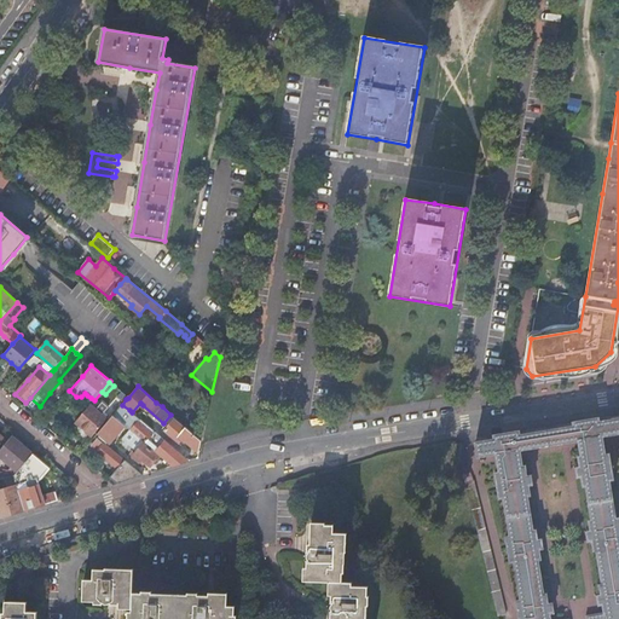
[(84,431),(92,437),(108,418),(103,415),(109,408),(102,403),(97,410),(91,405),(90,405),(75,423),(84,431)]
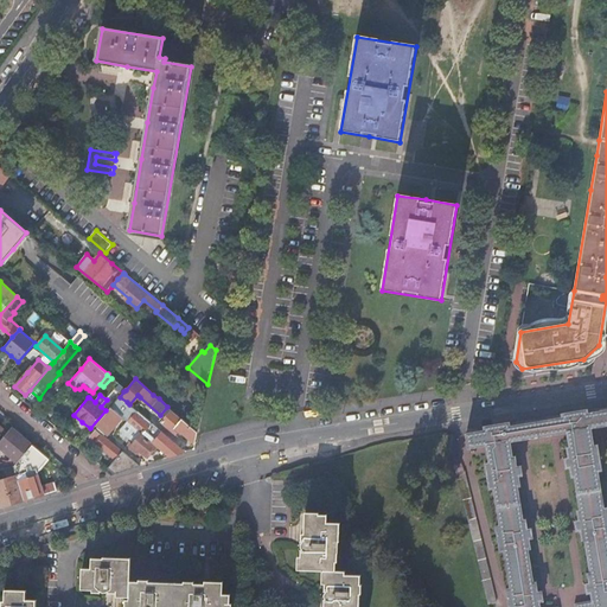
[(138,395),(129,404),(132,407),(140,397),(138,395)]
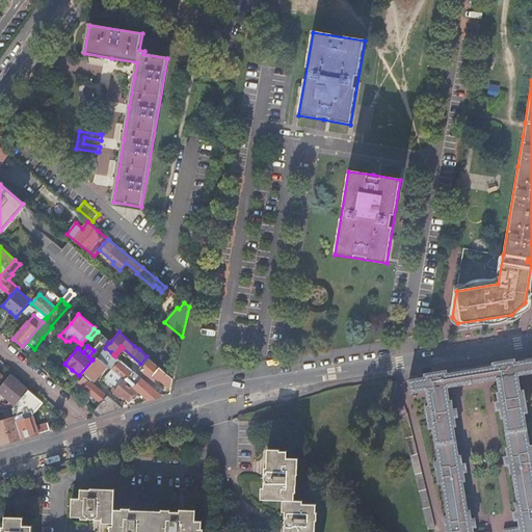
[(141,378),(134,372),(125,364),(121,361),(115,356),(113,354),(111,352),(105,348),(99,355),(97,357),(107,367),(108,366),(112,370),(125,380),(126,381),(125,381),(133,388),(149,401),(163,396),(141,378)]
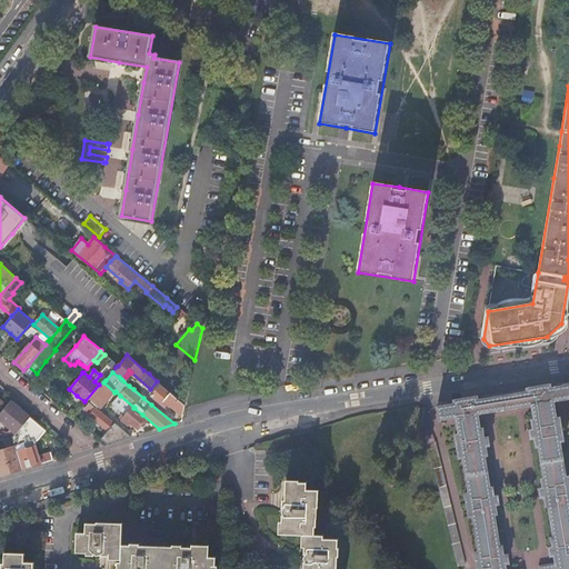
[(100,375),(95,381),(99,385),(100,386),(103,382),(106,380),(100,375)]
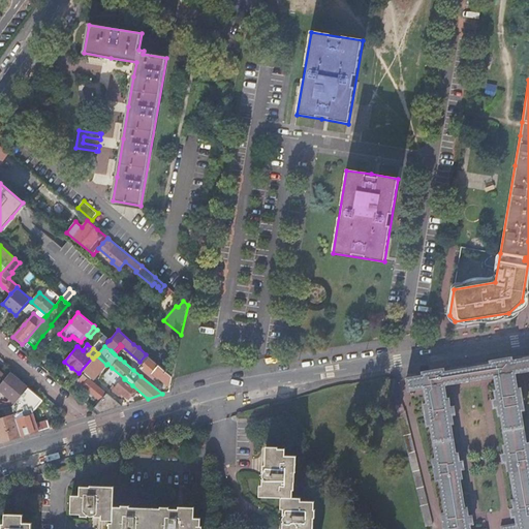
[(106,365),(96,355),(93,359),(83,371),(92,378),(94,380),(106,365)]
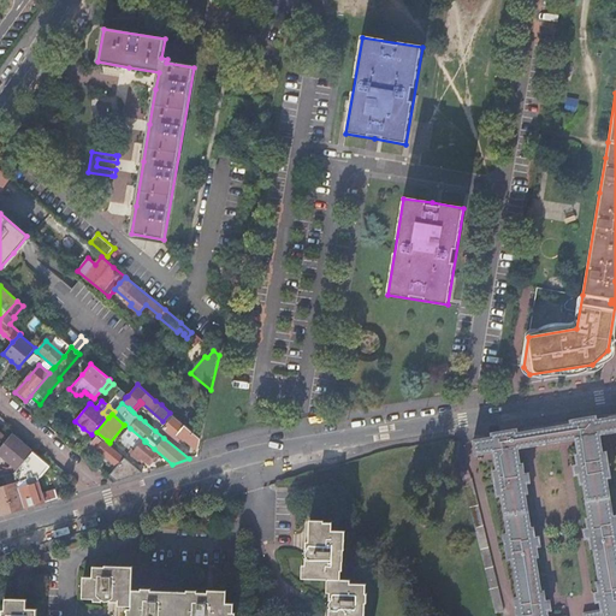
[(199,450),(201,438),(175,416),(164,428),(175,438),(177,436),(181,438),(183,440),(187,440),(189,443),(189,444),(194,448),(199,450)]
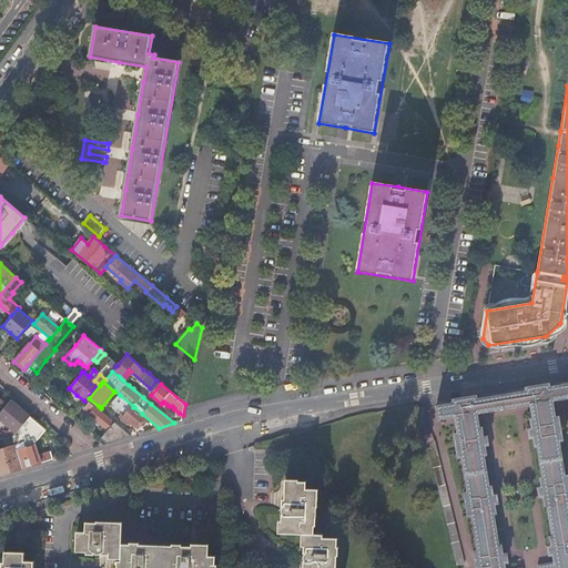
[(567,384),(550,387),(549,384),(526,387),(527,392),(477,399),(476,396),(453,399),(454,403),(437,406),(438,418),(456,416),(457,424),(459,433),(455,434),(458,457),(463,456),(468,492),(465,493),(468,516),(473,515),(478,550),(475,551),(477,567),(521,567),(523,567),(521,567),(505,567),(504,557),(501,545),(499,545),(494,513),(496,513),(494,499),(492,486),(489,487),(484,454),(486,454),(484,439),(483,427),(479,428),(478,419),(477,413),(531,404),(533,411),(534,419),(531,419),(534,432),(536,446),(538,445),(544,478),(541,478),(544,492),(546,505),(548,504),(553,536),(550,537),(553,548),(555,563),(539,565),(539,567),(567,567),(567,475),(565,476),(559,440),(563,439),(559,417),(555,417),(554,407),(553,399),(567,397),(567,384)]
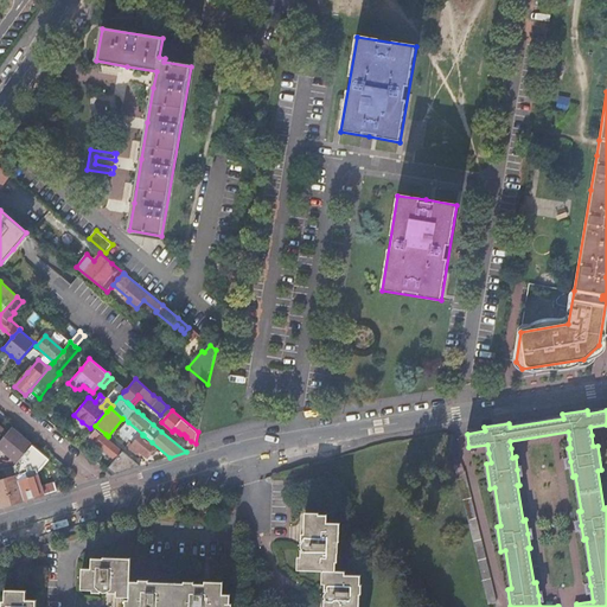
[(128,422),(120,430),(133,441),(135,442),(141,435),(142,434),(128,422)]
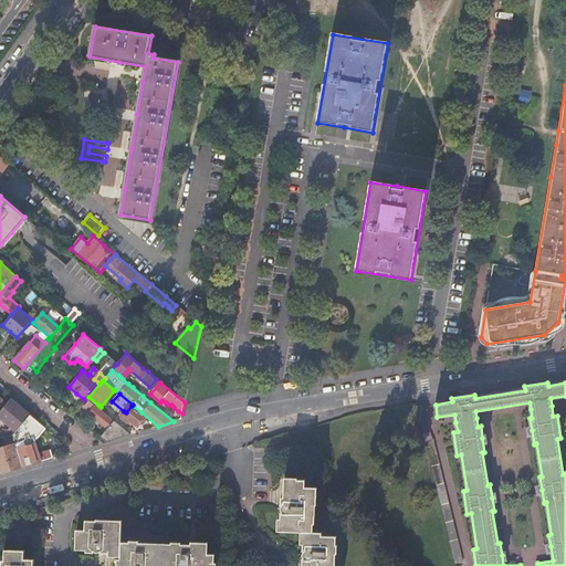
[(0,413),(3,417),(9,421),(18,429),(29,415),(14,404),(10,399),(0,410),(0,413)]
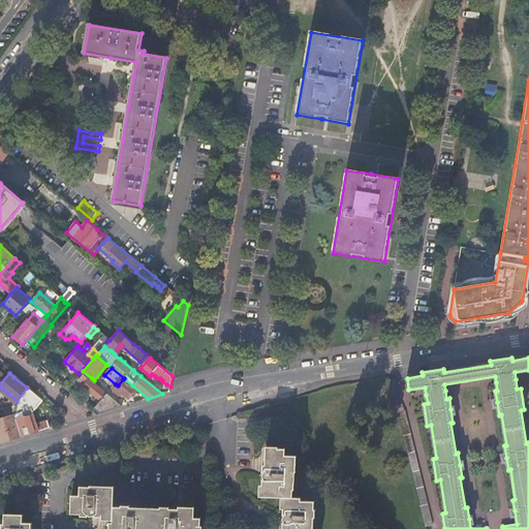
[(100,413),(123,406),(107,394),(106,395),(84,375),(79,381),(85,386),(84,386),(91,393),(101,401),(95,408),(100,413)]
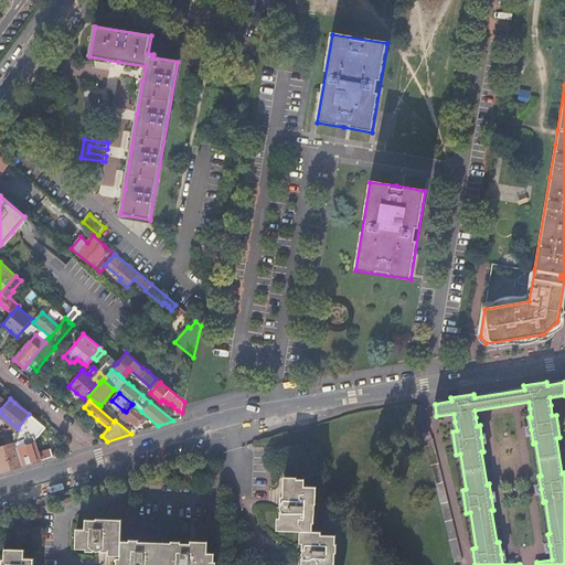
[(416,405),(423,432),(429,430),(423,404),(416,405)]
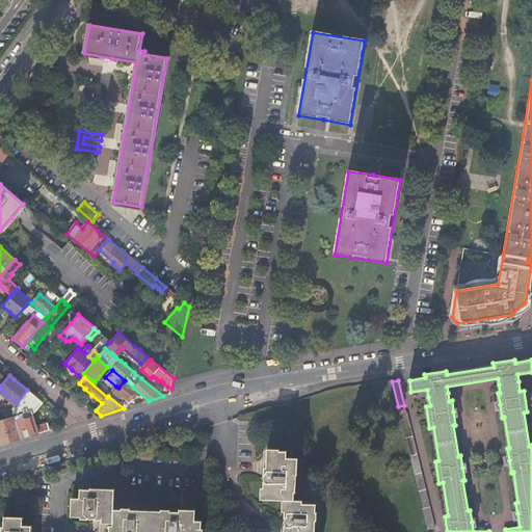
[(137,392),(124,381),(118,388),(116,387),(112,391),(123,400),(125,397),(129,401),(131,399),(132,400),(136,395),(135,394),(137,392)]
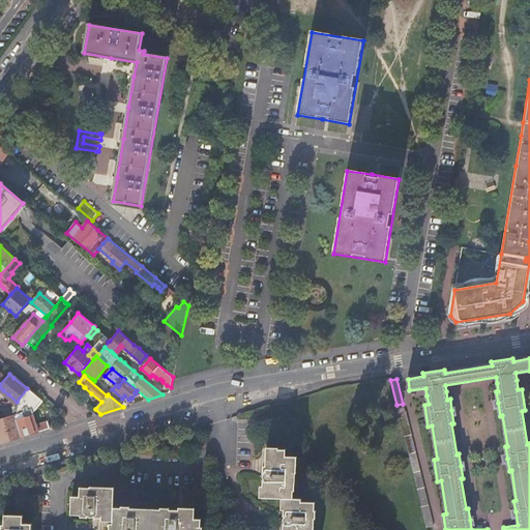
[(28,388),(12,408),(15,407),(17,414),(32,410),(33,414),(42,401),(28,388)]
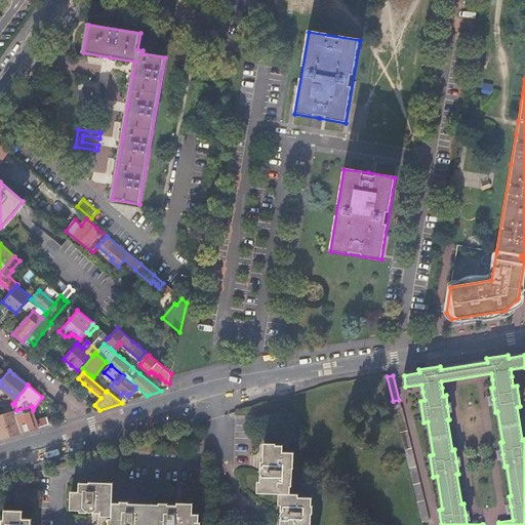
[(0,440),(22,434),(14,411),(12,404),(0,400),(0,440)]
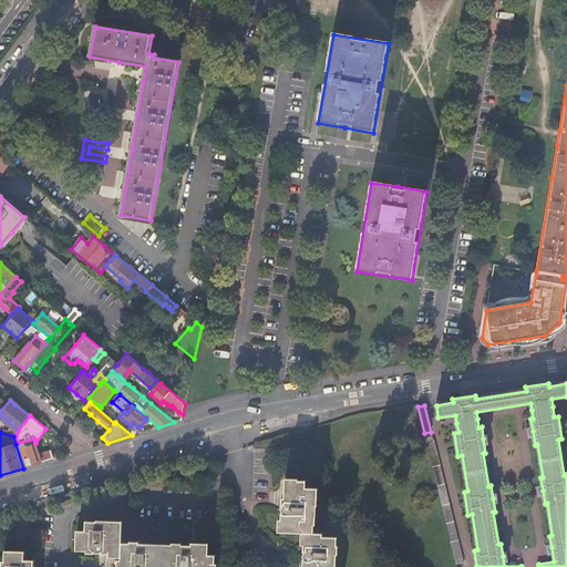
[(23,468),(42,463),(40,455),(35,443),(34,439),(18,443),(16,435),(13,436),(16,444),(23,468)]
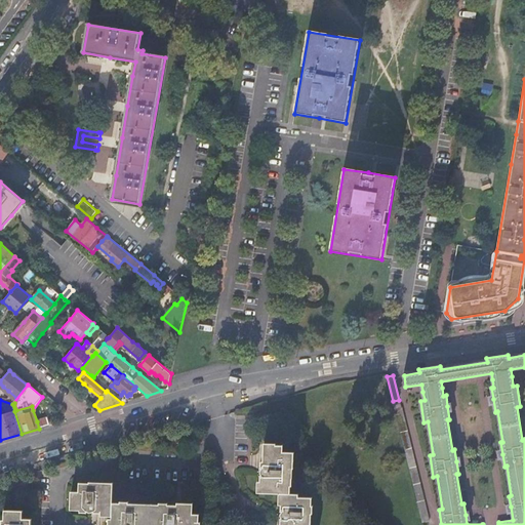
[(395,409),(416,501),(425,499),(402,407),(395,409)]
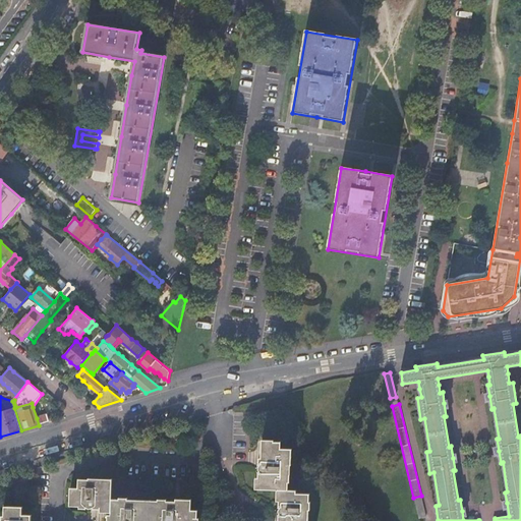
[(37,418),(39,425),(53,420),(52,417),(48,418),(47,415),(37,418)]
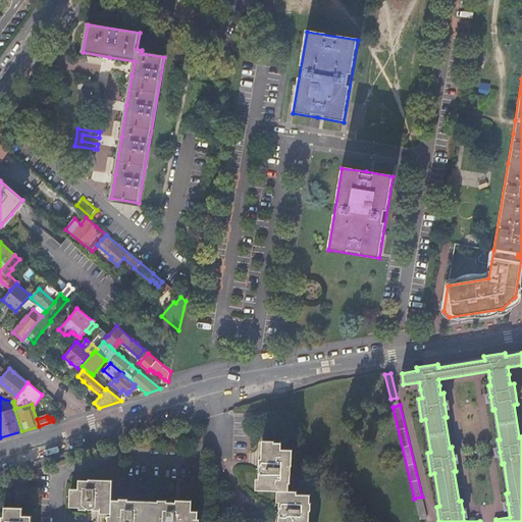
[(292,466),(292,465),(292,458),(293,450),(280,450),(281,442),(273,442),(273,444),(262,444),(261,459),(259,459),(259,460),(259,465),(259,466),(260,466),(260,467),(260,468),(259,468),(259,469),(259,470),(260,471),(260,472),(260,473),(259,472),(258,490),(279,490),(278,508),(280,508),(280,509),(279,509),(279,510),(279,511),(279,512),(279,513),(279,514),(280,515),(278,515),(278,516),(278,519),(278,521),(277,521),(309,521),(310,511),(311,511),(311,503),(310,503),(310,494),(297,494),(297,491),(289,490),(289,483),(291,483),(291,475),(291,466),(292,466)]
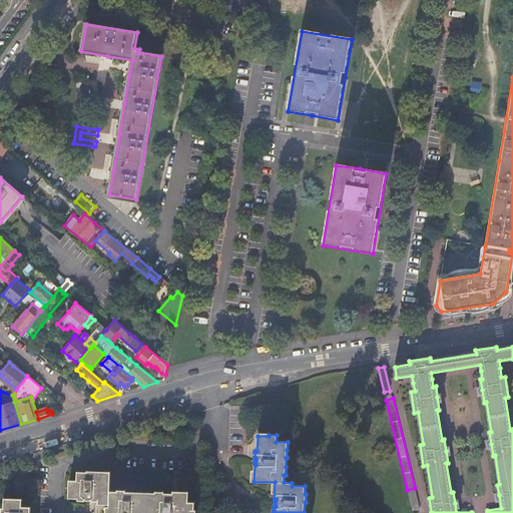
[(91,502),(92,502),(96,502),(98,502),(109,502),(109,507),(105,507),(105,512),(192,512),(193,511),(194,511),(194,503),(187,503),(188,493),(172,492),(172,494),(169,494),(163,494),(163,492),(155,492),(155,493),(125,492),(125,491),(117,490),(117,492),(109,491),(110,472),(87,471),(87,472),(77,472),(76,481),(69,480),(68,496),(78,496),(78,501),(85,502),(85,500),(86,501),(87,501),(88,501),(89,501),(90,501),(91,500),(91,502)]
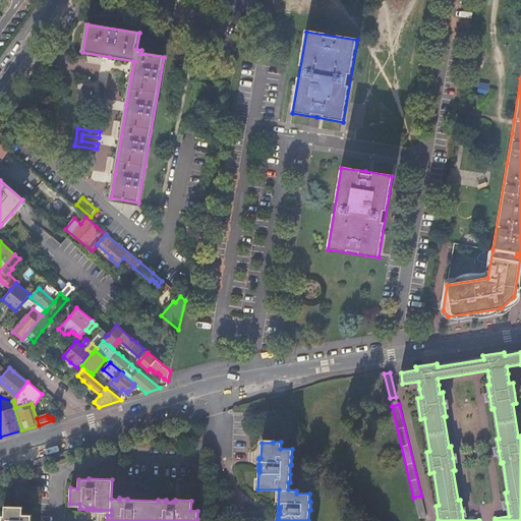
[(7,517),(1,516),(1,520),(31,520),(32,515),(22,515),(22,507),(7,507),(7,517)]
